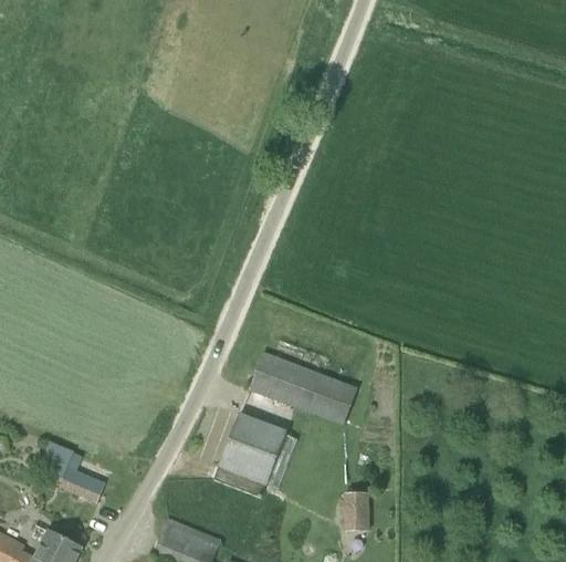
[(263,351),(249,387),(269,395),(312,412),(326,375),(283,358),(263,351)]
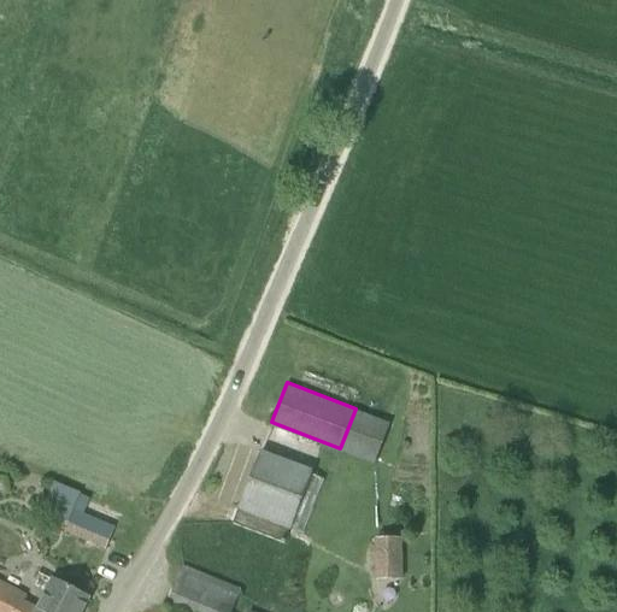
[(375,462),(389,422),(356,409),(340,448),(375,462)]
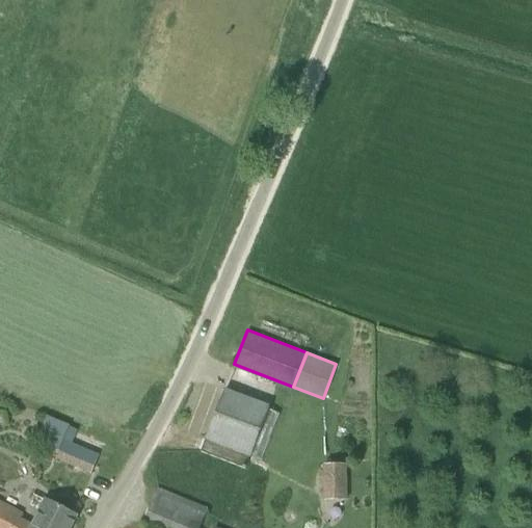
[(278,412),(269,407),(270,404),(224,388),(201,450),(244,467),(248,453),(251,454),(262,458),(278,412)]
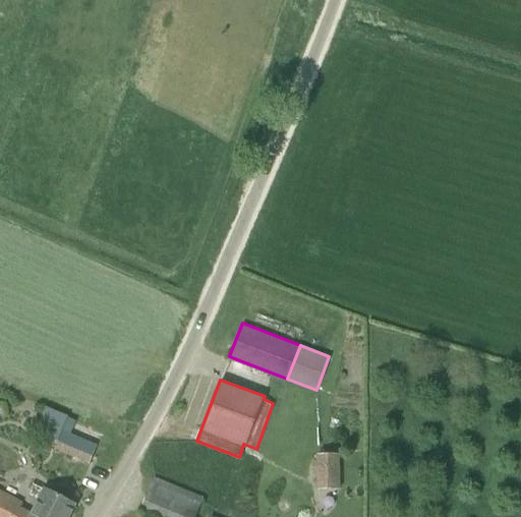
[(48,436),(53,423),(40,418),(35,429),(48,436)]
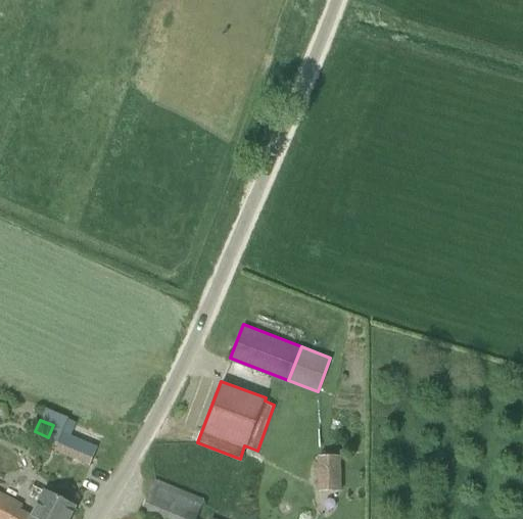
[(74,434),(65,454),(88,464),(97,444),(74,434)]
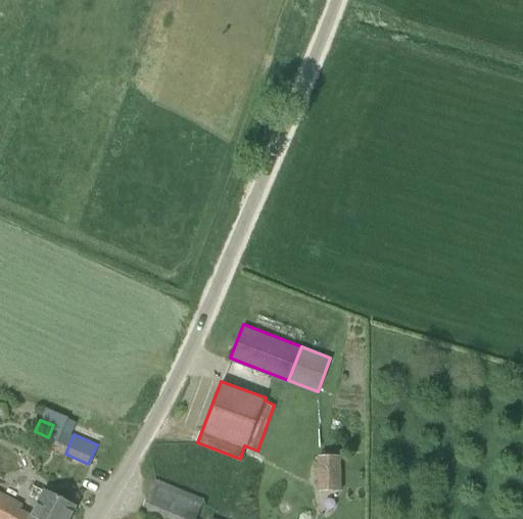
[(341,454),(318,454),(318,489),(341,489),(341,454)]
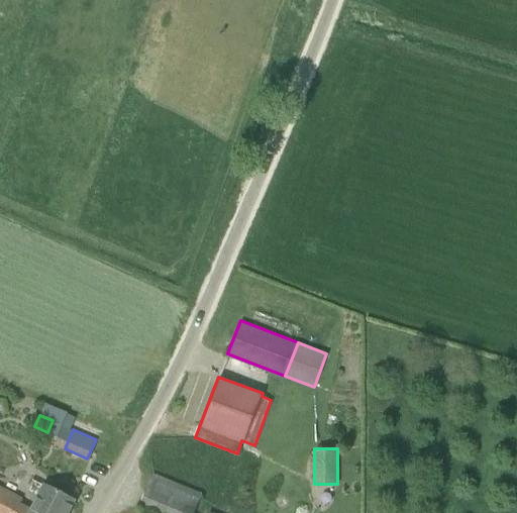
[(152,472),(140,504),(163,512),(192,512),(202,492),(152,472)]
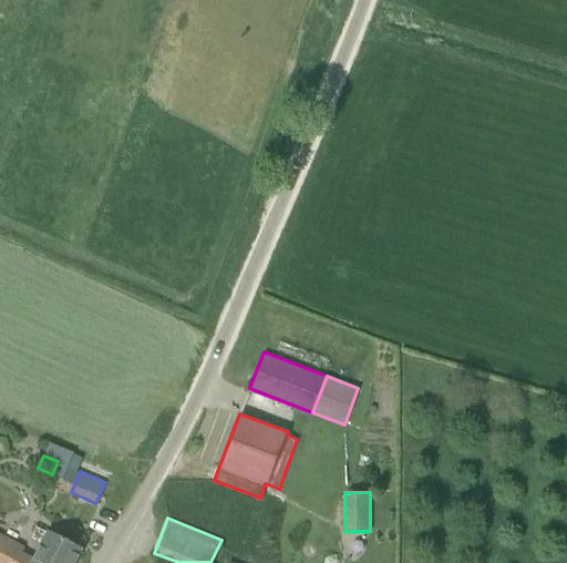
[(74,562),(83,548),(50,531),(34,559),(20,552),(23,545),(0,532),(0,562),(74,562)]
